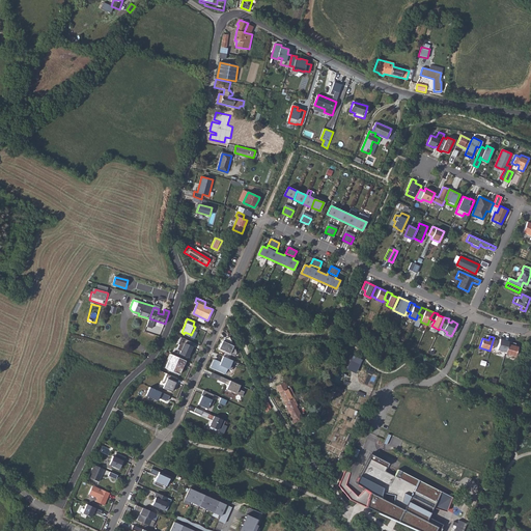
[(194,343),(182,337),(178,344),(179,344),(177,350),(180,351),(179,354),(189,358),(192,352),(190,351),(191,348),(192,346),(194,343)]
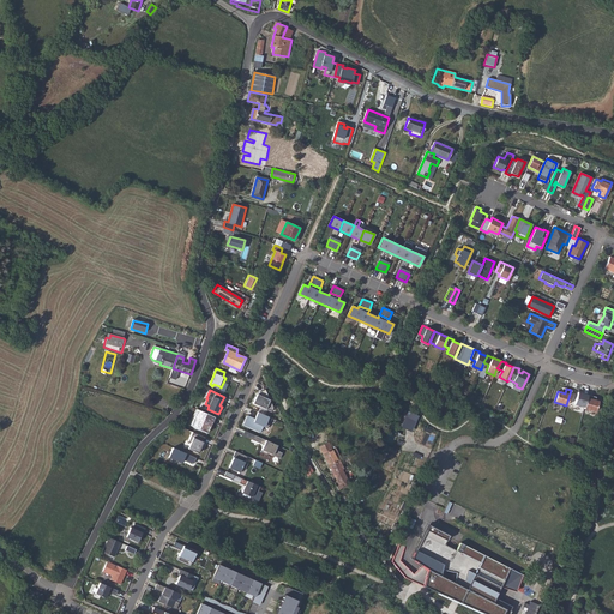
[(256,397),(253,403),(272,411),(275,409),(265,391),(260,393),(259,397),(259,398),(256,397)]
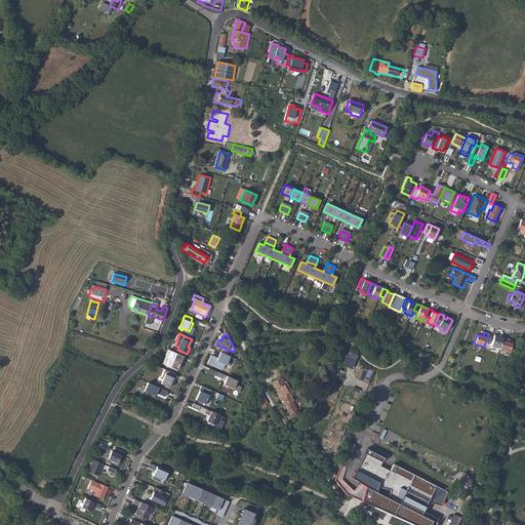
[(499,349),(502,337),(494,335),(491,346),(499,349)]
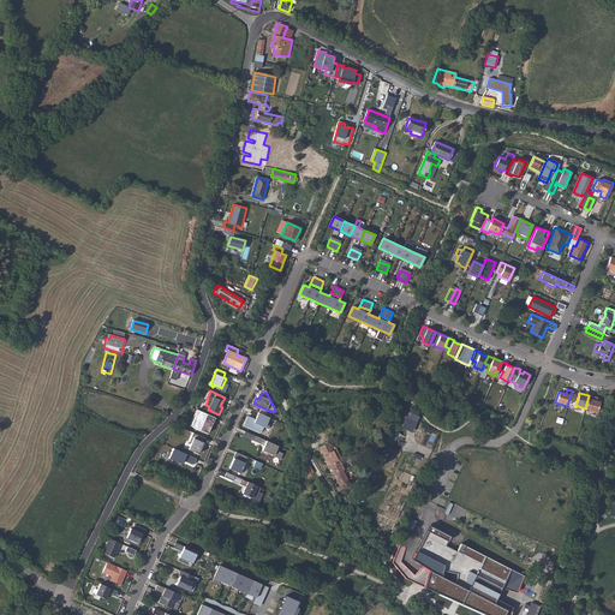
[(593,396),(589,395),(585,408),(596,412),(599,402),(596,401),(592,400),(593,396)]
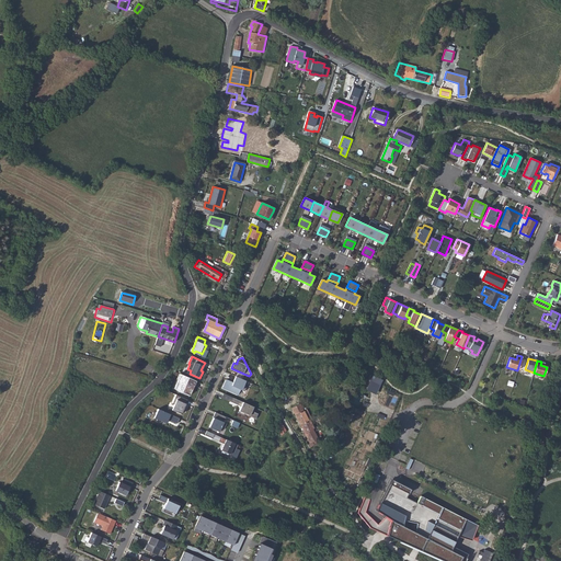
[(179,378),(194,386),(196,380),(180,374),(173,388),(181,392),(184,385),(178,381),(179,378)]
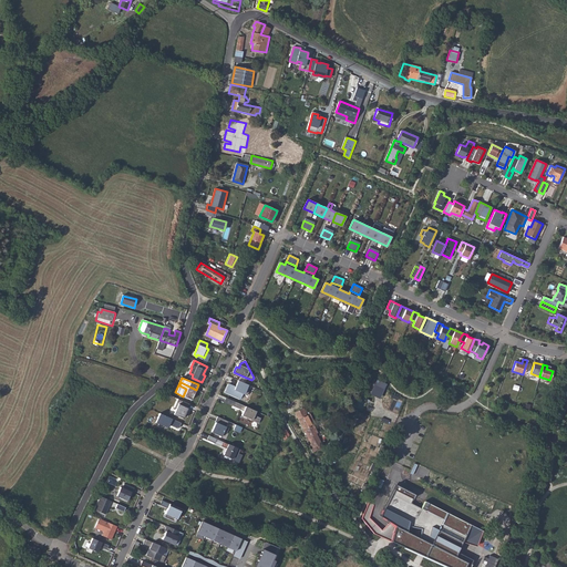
[(387,384),(377,379),(369,394),(379,399),(387,384)]
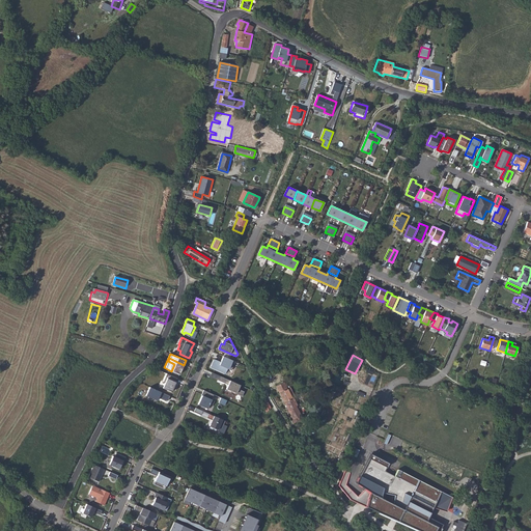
[(231,370),(235,362),(223,356),(220,362),(214,360),(211,367),(225,374),(228,368),(231,370)]
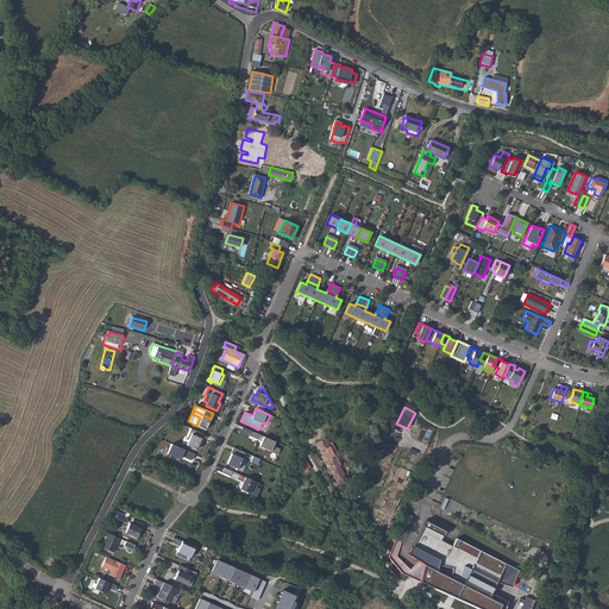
[(196,426),(206,429),(211,419),(194,410),(193,414),(200,418),(196,426)]
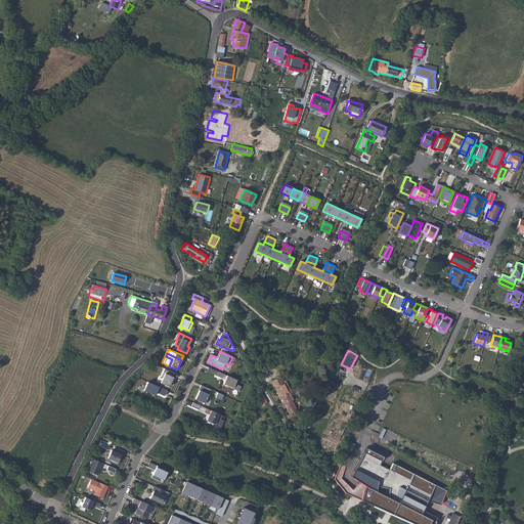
[(161,377),(163,378),(161,383),(169,387),(170,385),(172,385),(174,380),(172,380),(175,374),(165,368),(161,377)]
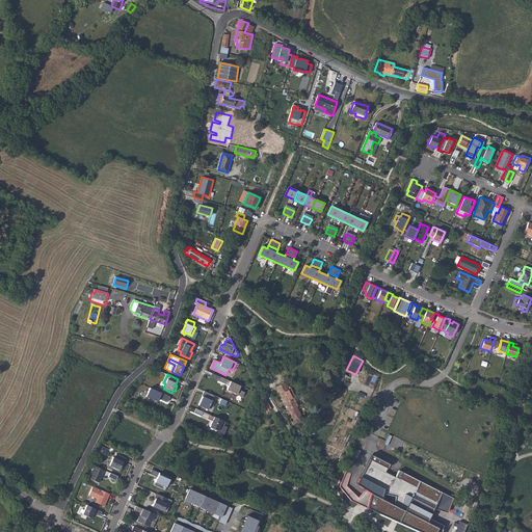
[(240,386),(221,377),(219,381),(229,386),(225,392),(231,394),(232,392),(242,397),(244,393),(239,390),(240,386)]
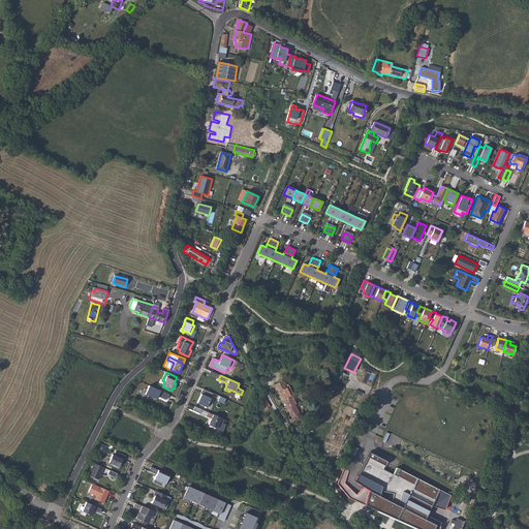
[(283,381),(276,384),(292,417),(289,419),(292,423),(298,419),(299,417),(299,416),(298,415),(300,414),(294,405),(296,404),(291,397),(293,396),(291,393),(292,392),(289,386),(286,389),(283,381)]
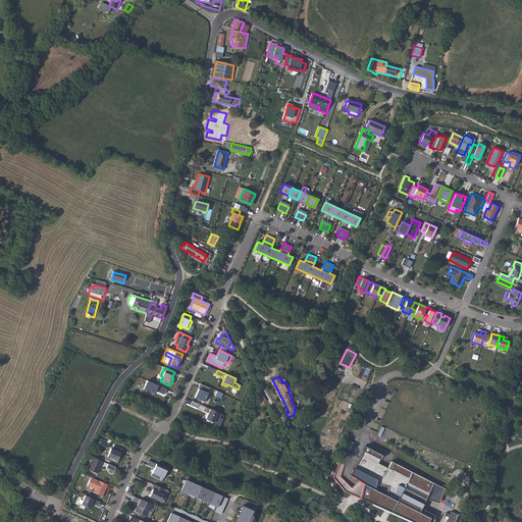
[(167,389),(147,380),(143,388),(154,394),(156,390),(157,388),(159,389),(158,392),(164,395),(167,389)]
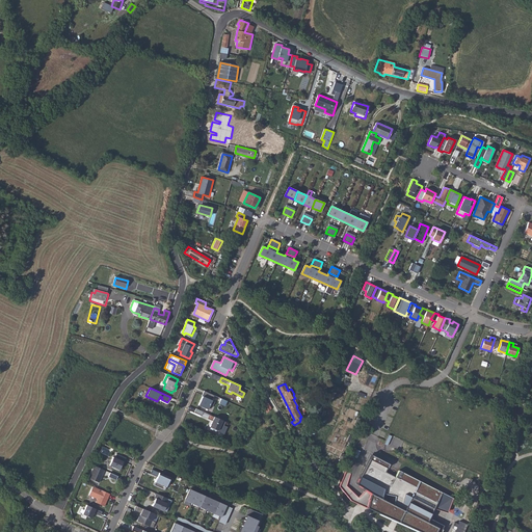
[(214,395),(204,391),(202,396),(203,396),(198,405),(208,409),(210,404),(213,406),(215,402),(212,400),(214,395)]
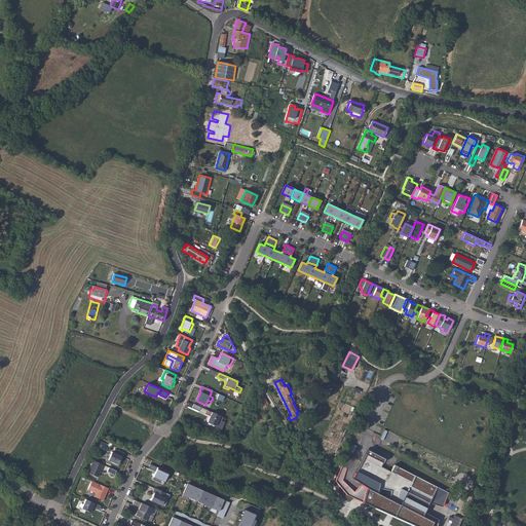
[(264,395),(260,401),(264,409),(269,404),(264,395)]
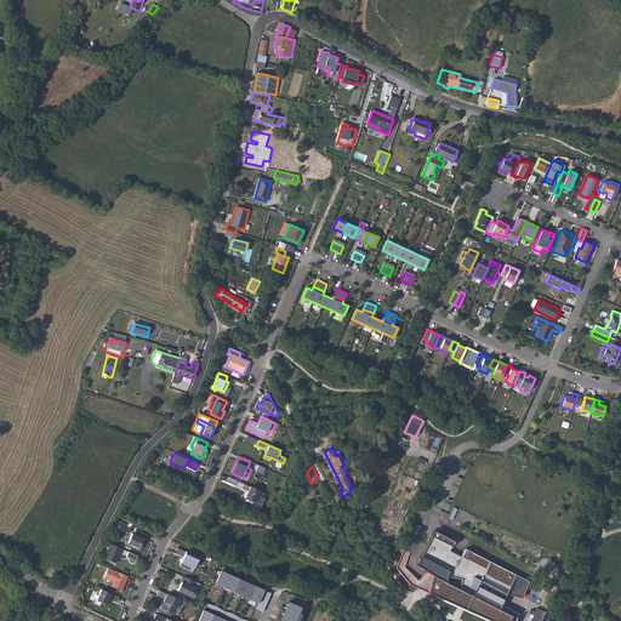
[(263,493),(245,484),(243,489),(248,491),(245,499),(255,503),(256,499),(260,500),(263,493)]
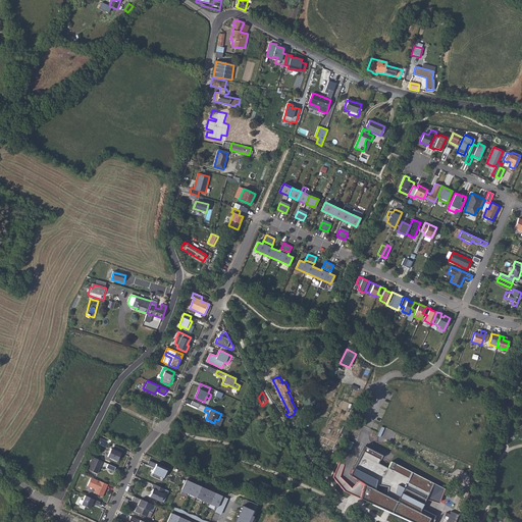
[(123,449),(114,445),(112,449),(111,449),(107,457),(117,461),(120,453),(121,454),(123,449)]
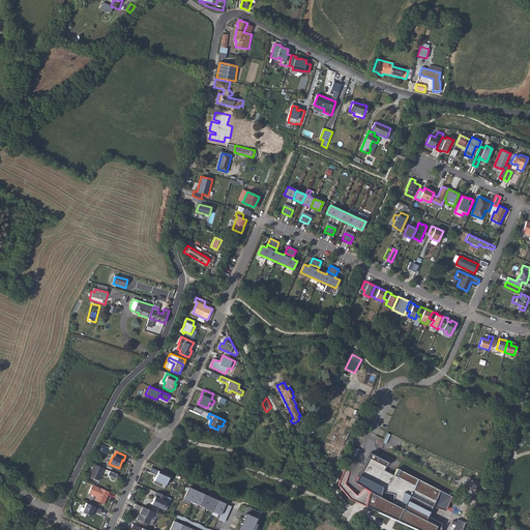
[(363,489),(370,492),(365,505),(420,529),(438,529),(442,524),(428,516),(432,506),(445,510),(450,496),(396,468),(392,475),(384,470),(388,462),(370,452),(355,482),(363,489)]
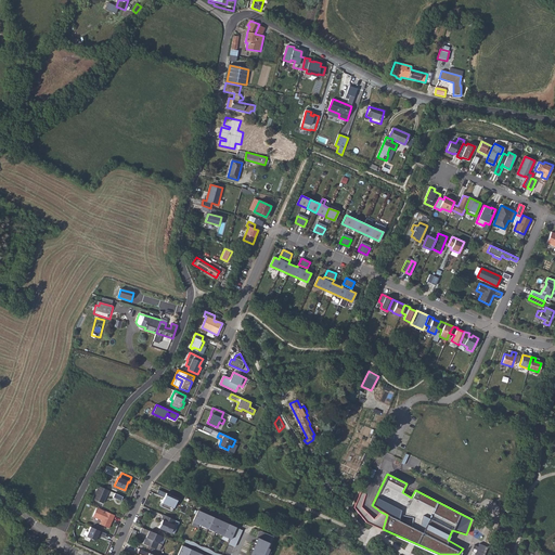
[(108,490),(98,486),(92,499),(103,503),(108,490)]
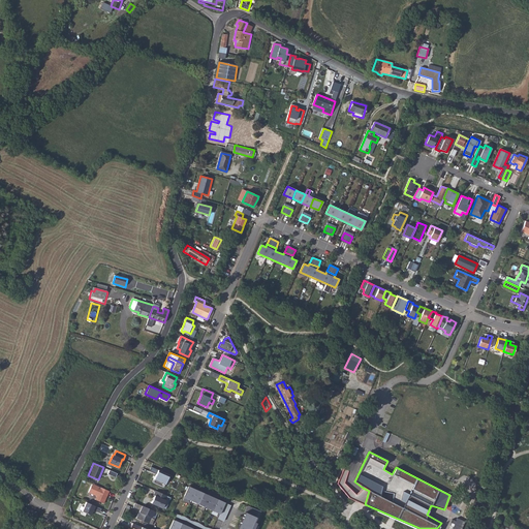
[(169,475),(151,467),(150,471),(156,474),(154,479),(153,483),(163,487),(165,485),(169,475)]
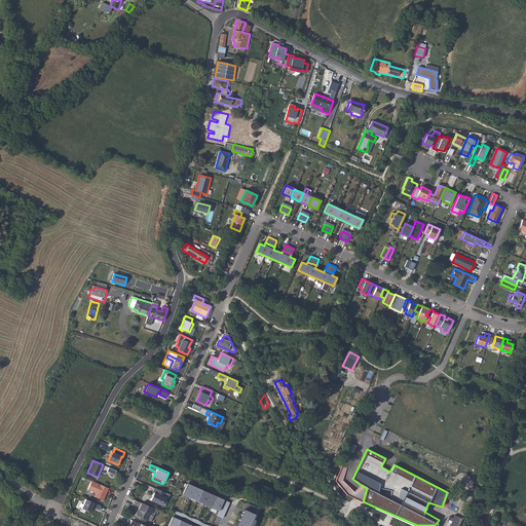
[(343,481),(347,467),(342,466),(336,481),(346,494),(363,501),(367,488),(361,485),(353,491),(343,481)]
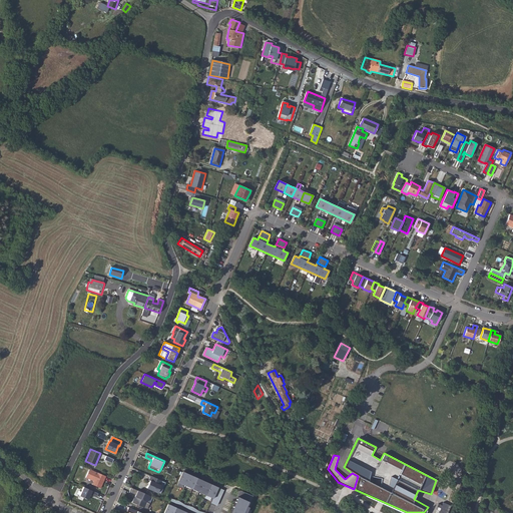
[(106,476),(89,469),(85,477),(93,481),(92,484),(100,488),(106,476)]
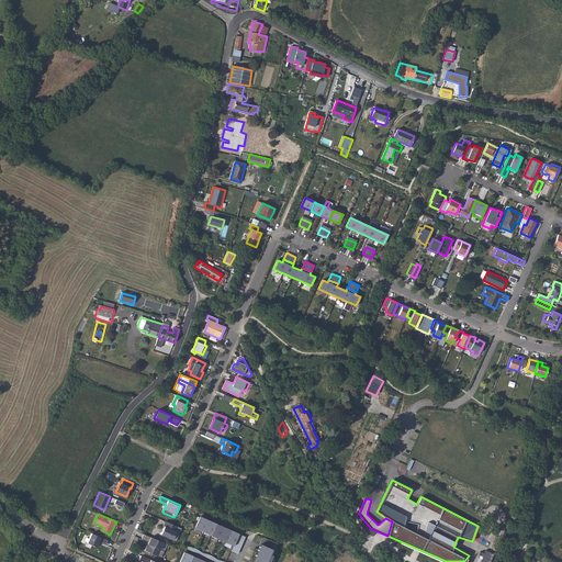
[(233,546),(238,534),(200,517),(195,527),(200,529),(199,530),(203,532),(203,530),(208,532),(206,534),(210,536),(211,534),(214,536),(214,537),(217,539),(218,538),(222,539),(222,540),(225,542),(226,541),(229,542),(228,544),(233,546)]
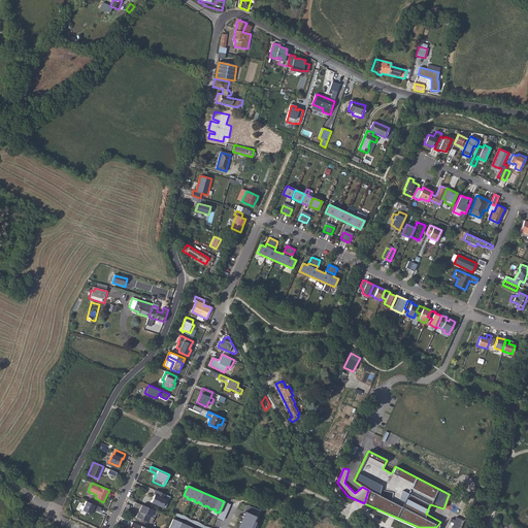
[(170,496),(156,490),(154,494),(154,495),(151,502),(165,508),(170,496)]
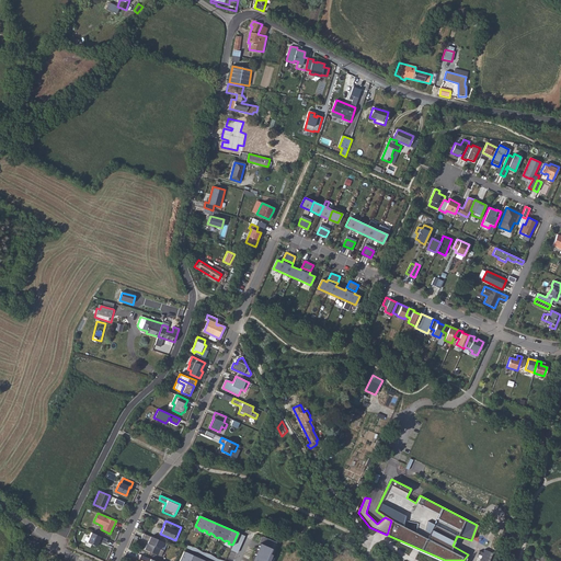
[(107,539),(91,533),(87,542),(96,546),(99,540),(105,544),(107,539)]
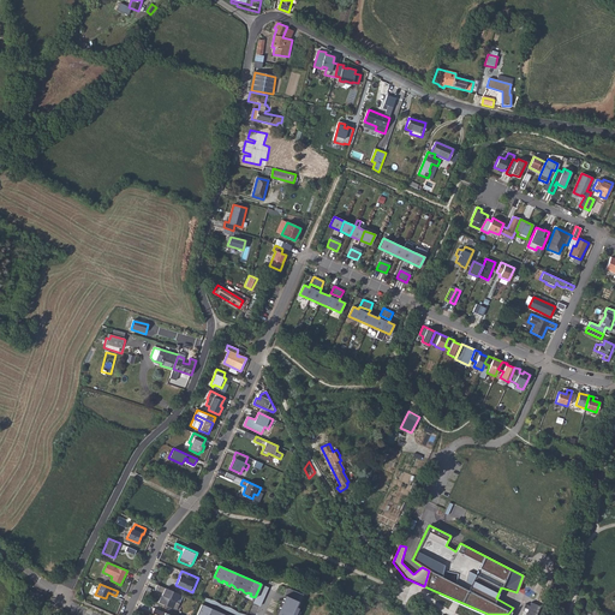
[(179,595),(157,584),(155,590),(163,593),(159,602),(177,610),(180,603),(175,602),(179,595)]
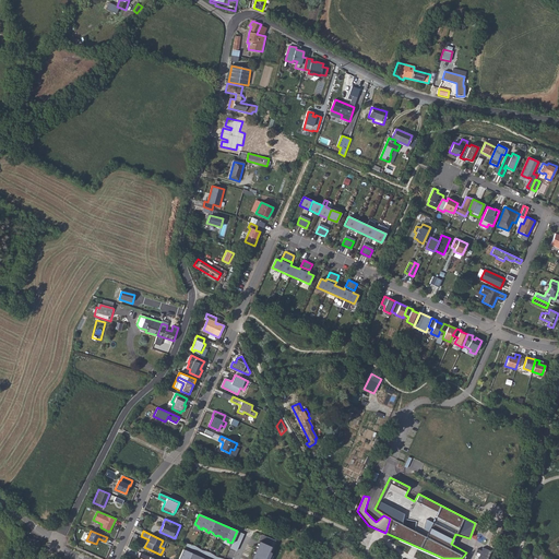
[(237,531),(232,543),(229,548),(236,551),(244,534),(237,531)]
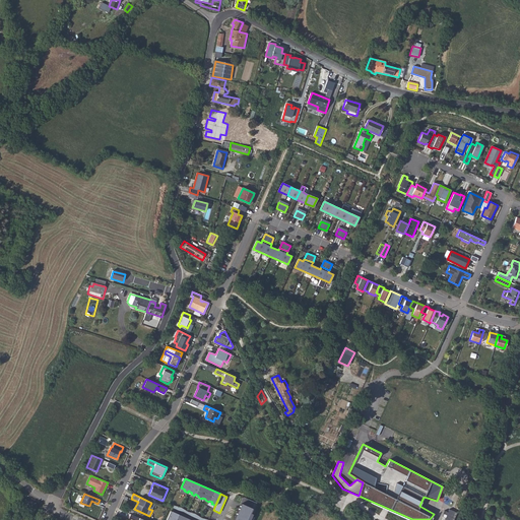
[(257,503),(244,497),(241,504),(254,510),(257,503)]
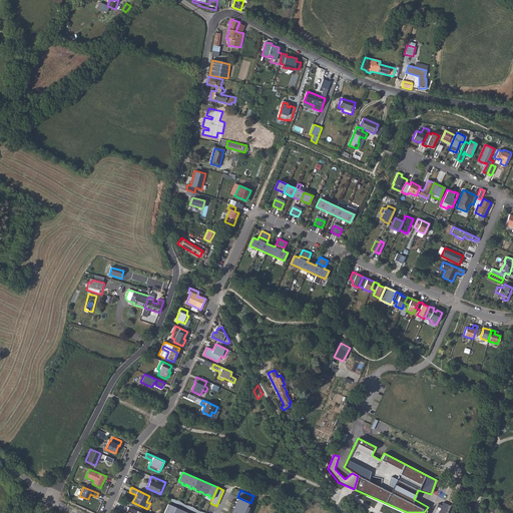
[(250,503),(237,497),(230,512),(229,512),(245,512),(246,512),(247,509),(250,503)]
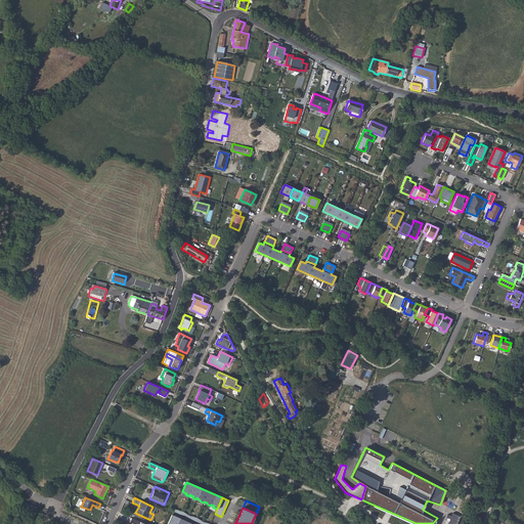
[(191,523),(172,515),(167,523),(191,523)]
